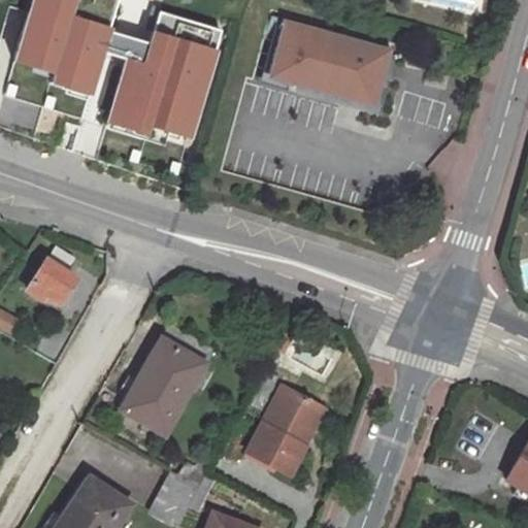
[(68,80),(90,88),(114,7),(103,4),(104,0),(30,0),(17,45),(56,58),(52,72),(48,81),(66,87),(68,80)]
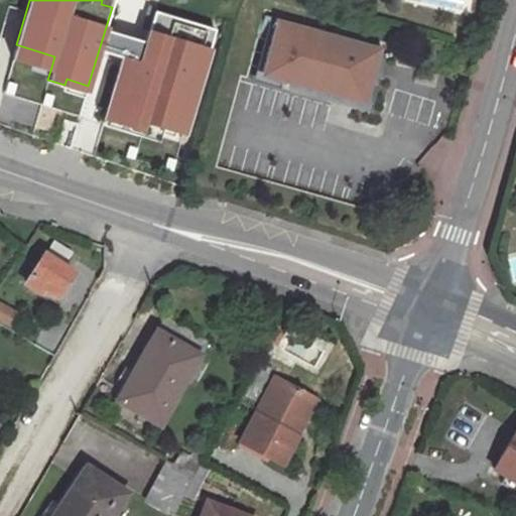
[(154,10),(138,61),(122,56),(106,110),(135,120),(145,123),(148,113),(177,122),(185,125),(210,48),(200,45),(206,26),(154,10)]
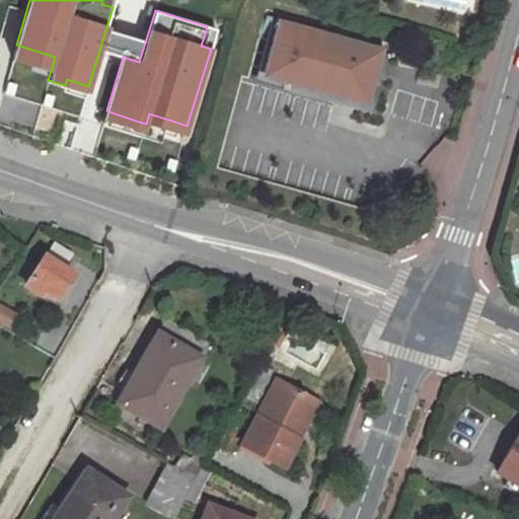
[(380,62),(384,47),(278,17),(261,79),(367,109),(380,62)]
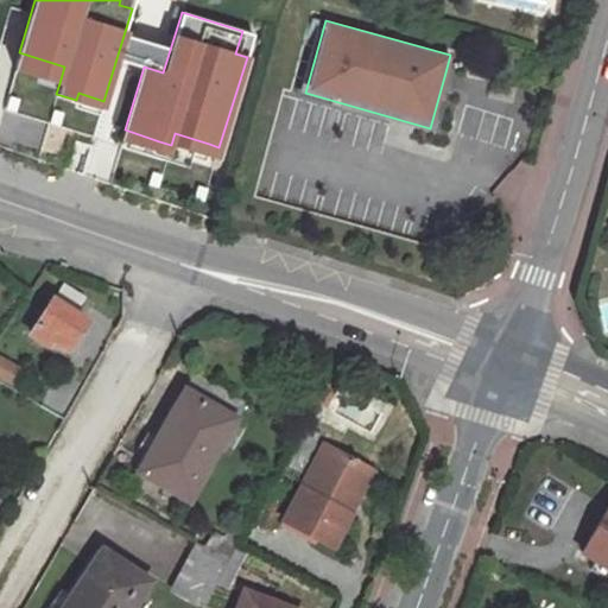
[(235,54),(247,57),(254,35),(242,31),(235,54)]
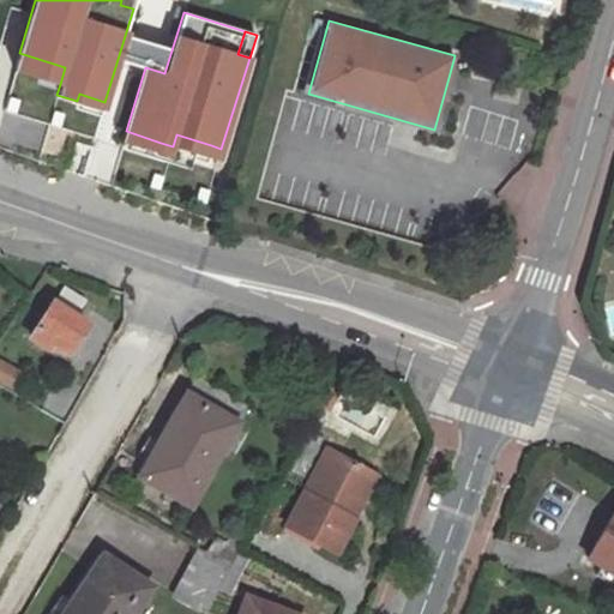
[(65,67),(19,53),(14,70),(60,84),(65,67)]
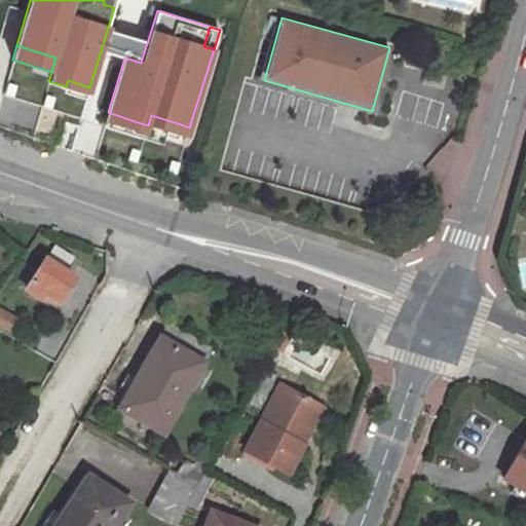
[(148,125),(138,122),(136,130),(145,134),(148,125)]
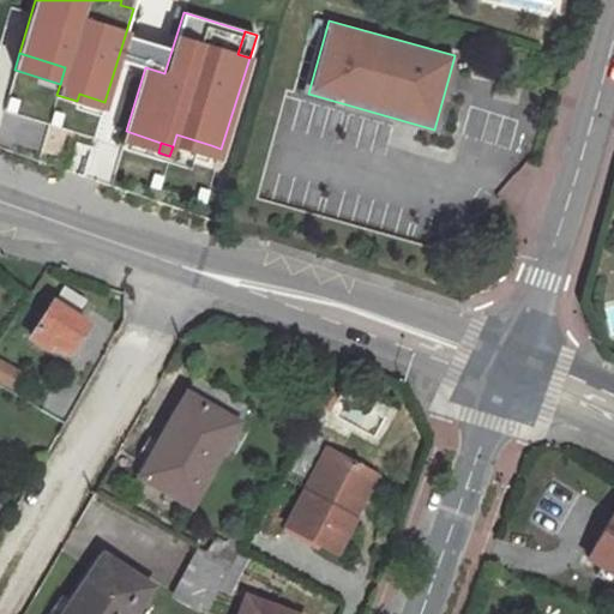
[(221,149),(211,145),(209,157),(218,160),(221,149)]
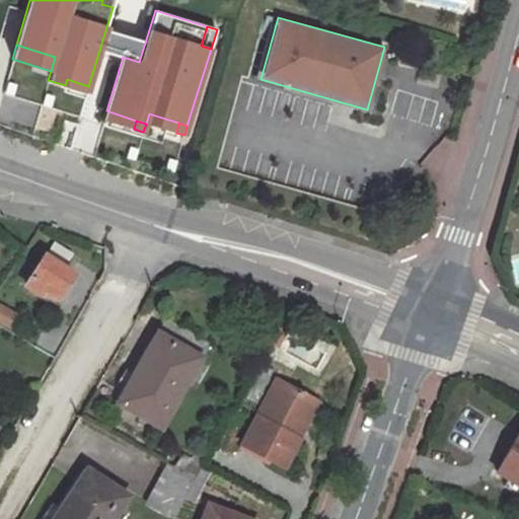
[(57,298),(72,274),(44,255),(26,285),(40,294),(42,289),(57,298)]
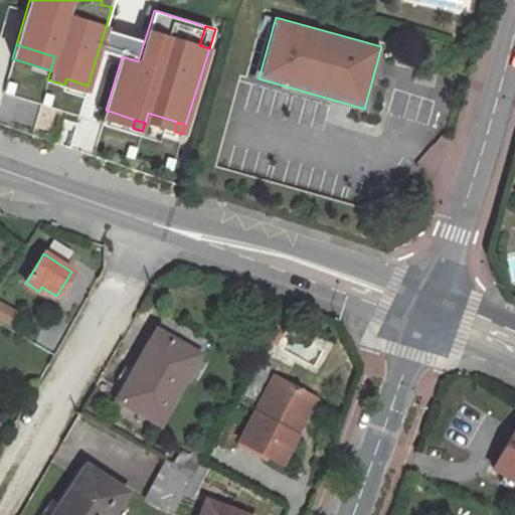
[(0,303),(0,320),(7,325),(15,312),(0,303)]
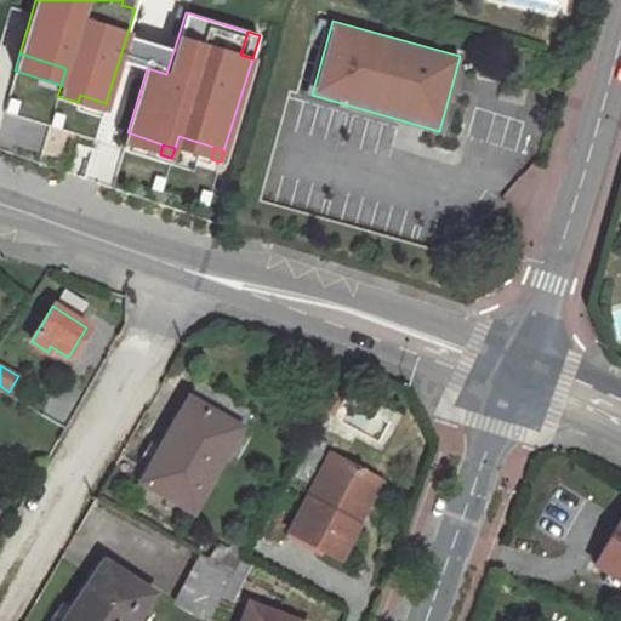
[(246,411),(194,382),(186,397),(238,426),(246,411)]
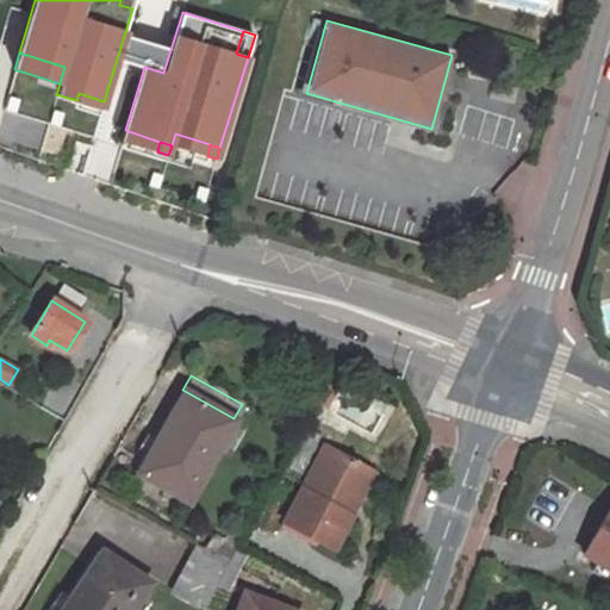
[(323,386),(313,404),(325,410),(334,392),(323,386)]
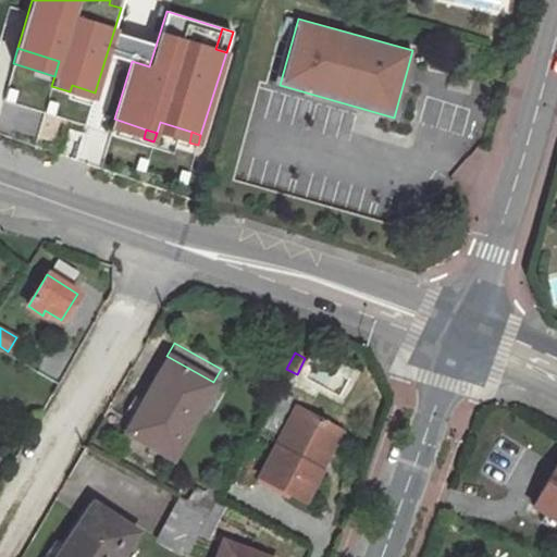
[(166,356),(124,431),(172,458),(213,382),(166,356)]
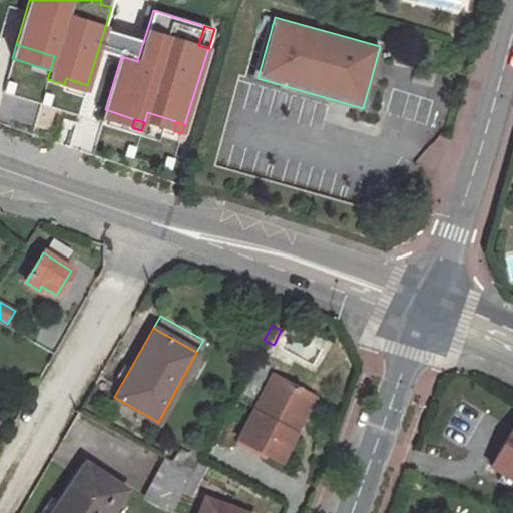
[(46,365),(53,354),(43,348),(37,360),(46,365)]
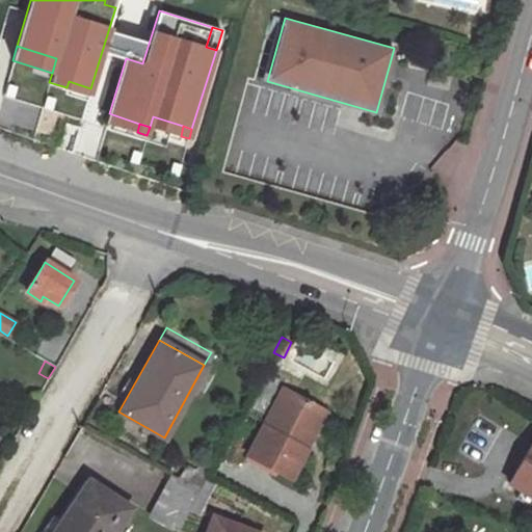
[(294,446),(315,407),(282,389),(247,455),(287,477),(301,450),(294,446)]
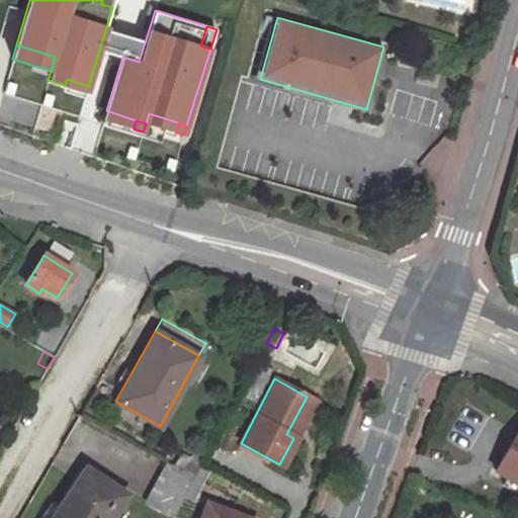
[(315,401),(307,397),(286,434),(293,438),(315,401)]
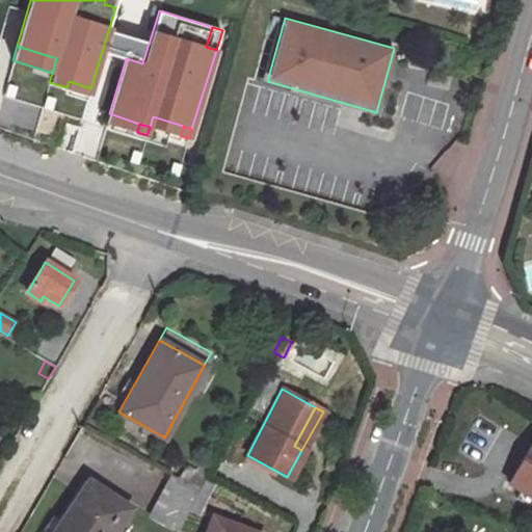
[(531,442),(507,482),(520,489),(514,497),(531,507),(531,505),(531,442)]
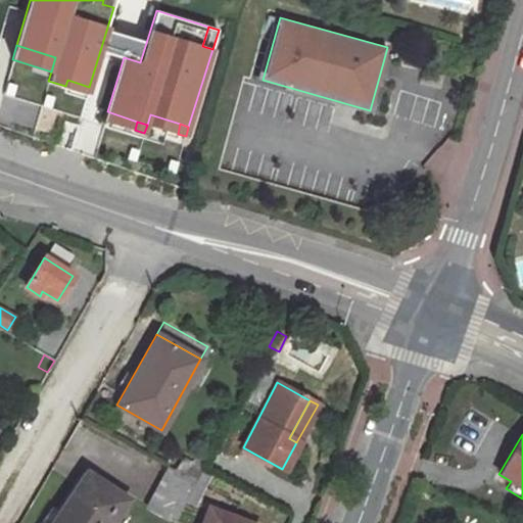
[(175,473),(195,484),(201,471),(183,461),(175,473)]
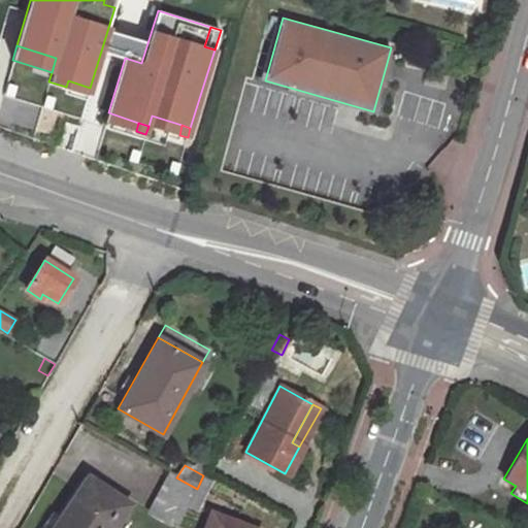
[(151,507),(177,523),(197,489),(176,477),(169,473),(151,507)]
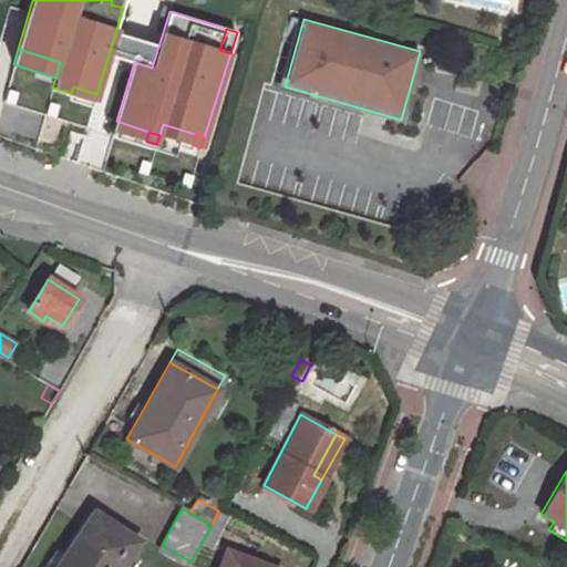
[(212,525),(191,562),(199,566),(229,513),(220,508),(218,511),(212,525)]
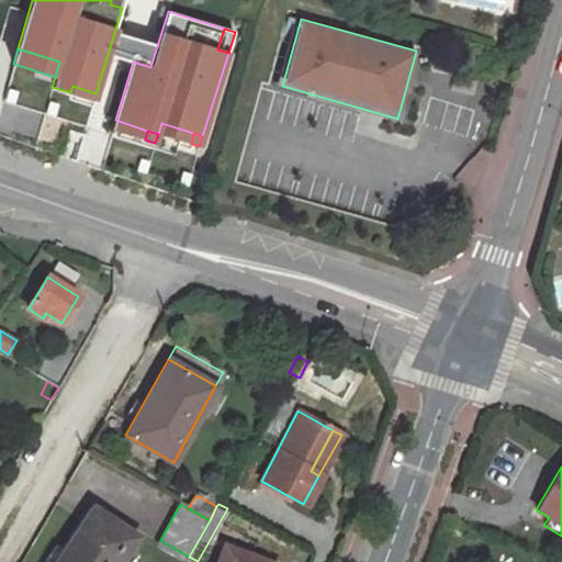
[(120,561),(137,537),(92,508),(55,561),(120,561)]
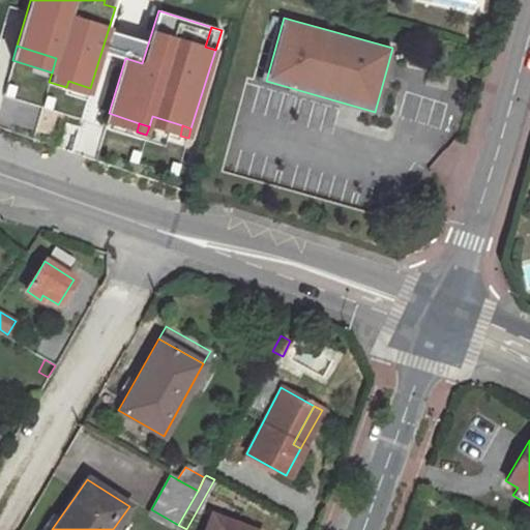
[(248,529),(212,517),(207,529),(248,529)]
